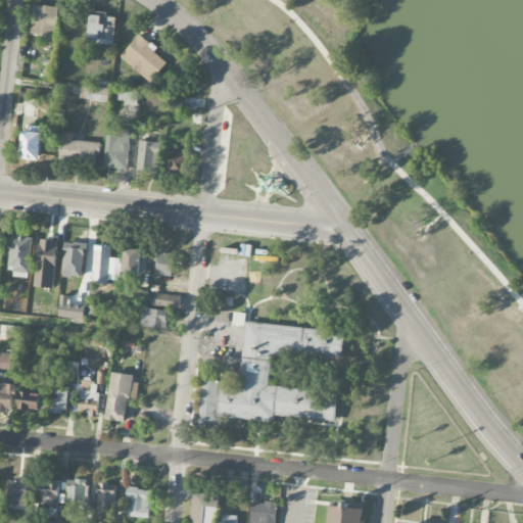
[(31,35),(56,36),(58,7),(33,6),(31,35)]
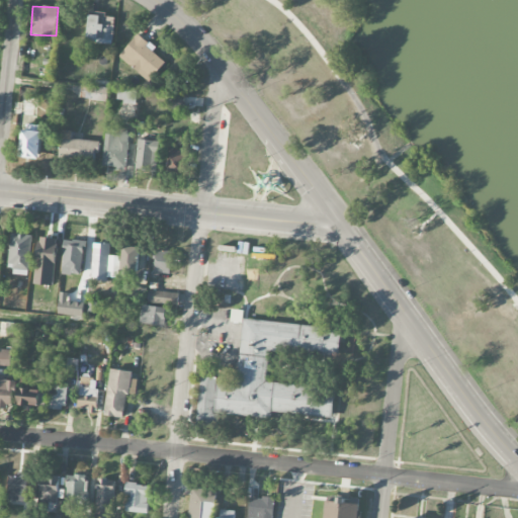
[(114,17),(107,17),(107,14),(89,13),(87,40),(113,41),(114,17)]
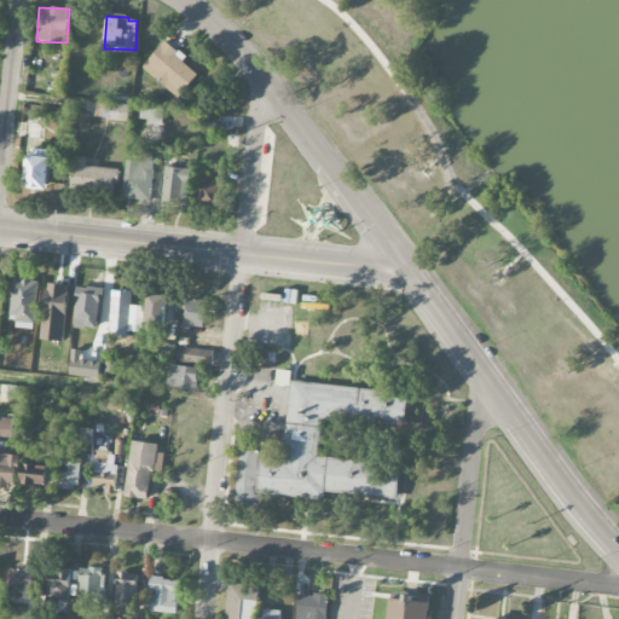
[(142,69),(179,98),(197,75),(183,63),(186,58),(165,41),(142,69)]
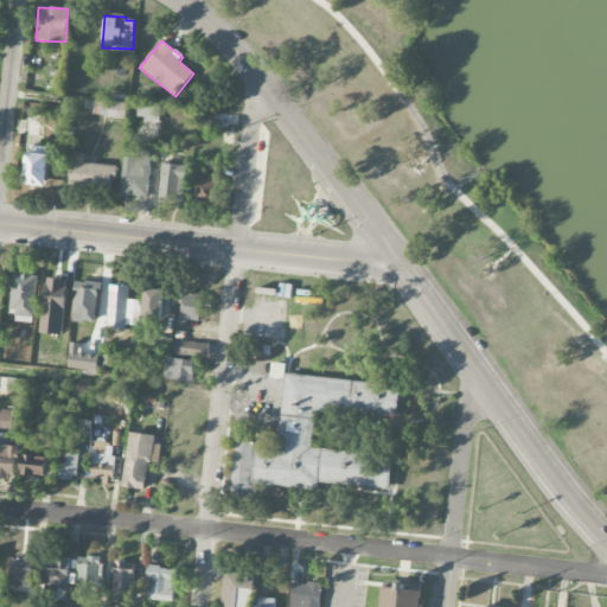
[(127,102),(98,102),(98,117),(126,119),(127,102)]
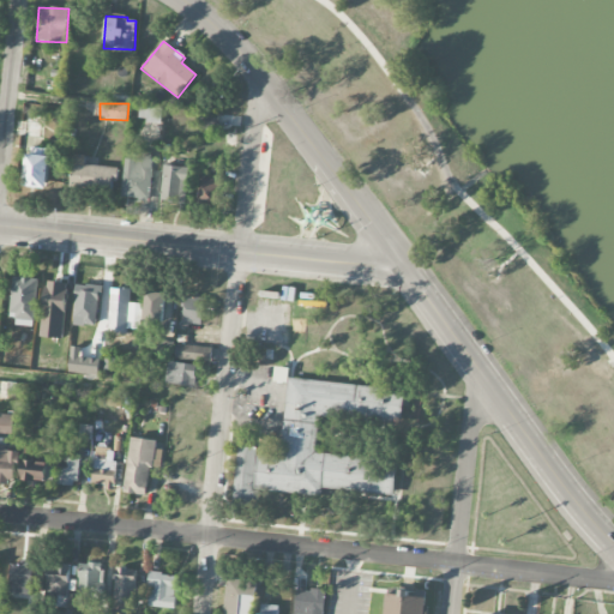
[(162,122),(162,108),(139,108),(138,121),(162,122)]
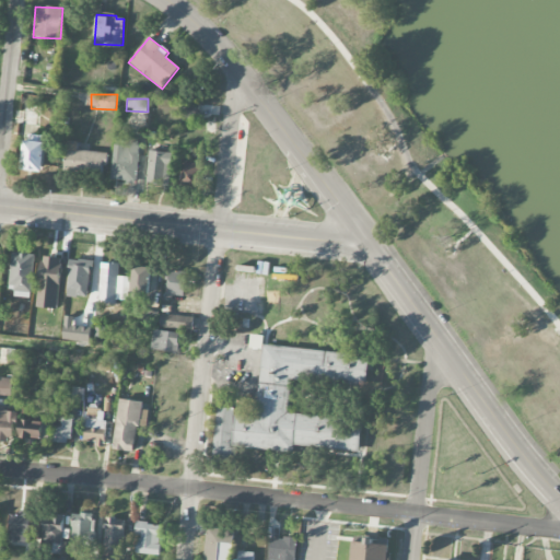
[(46,136),(25,135),(23,171),(45,172),(46,136)]
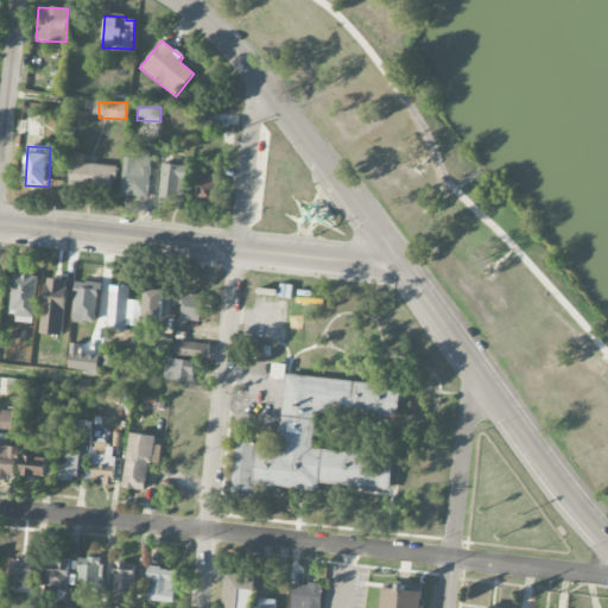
[(122,196),(149,197),(151,152),(125,150),(122,196)]
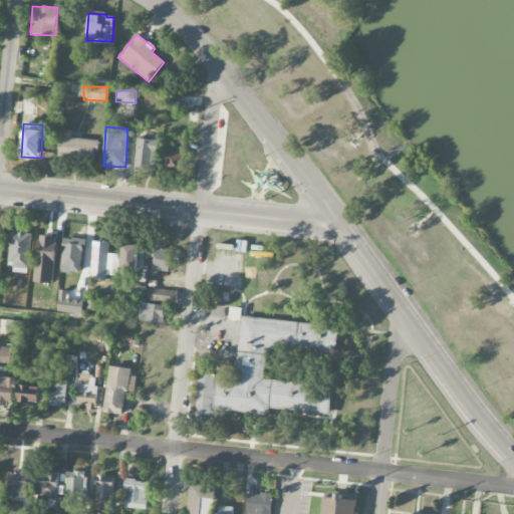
[(97,140),(71,140),(71,131),(60,130),(59,158),(96,160),(97,140)]
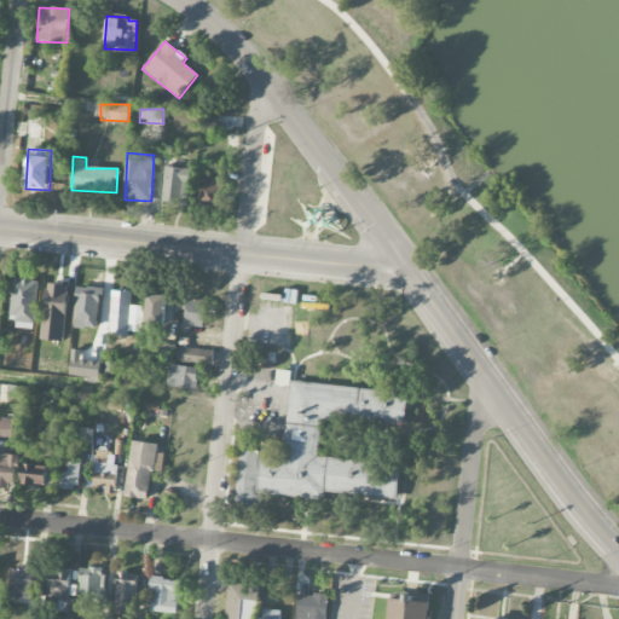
[(185,207),(187,168),(165,168),(162,204),(185,207)]
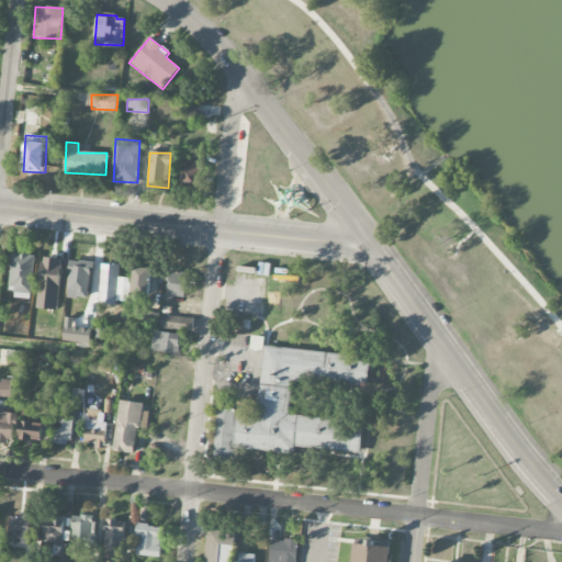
[(181,187),(202,187),(203,159),(182,159),(181,187)]
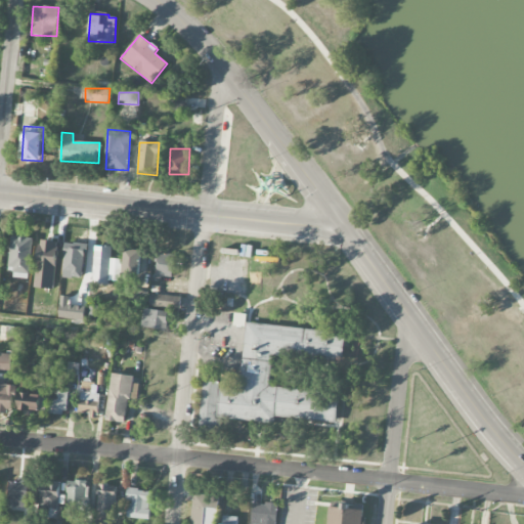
[(32,238),(12,237),(10,277),(31,278),(32,238)]
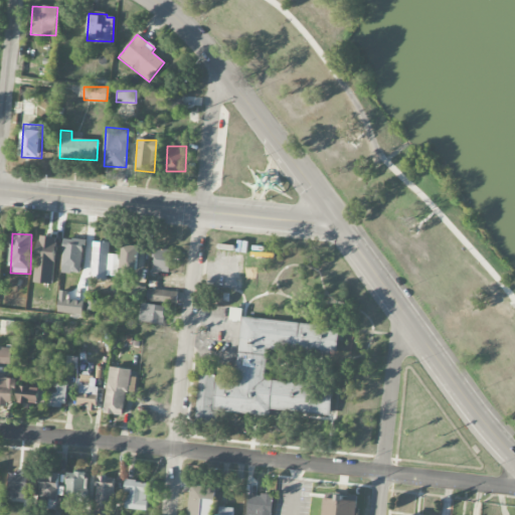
[(61,273),(81,274),(83,239),(63,239),(61,273)]
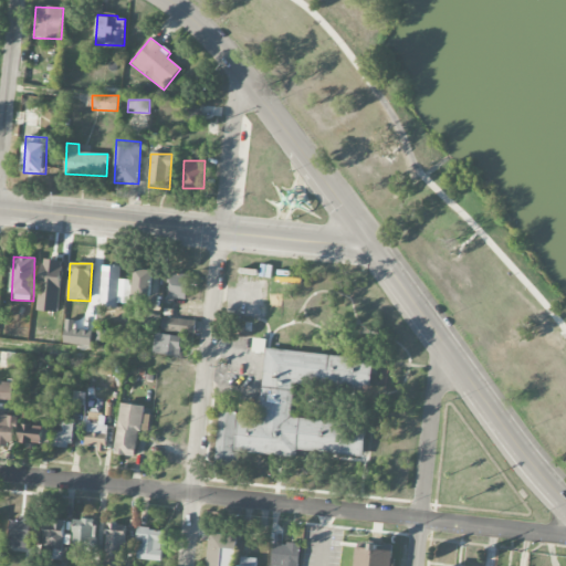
[(121,266),(102,266),(101,305),(127,306),(128,280),(121,280),(121,266)]
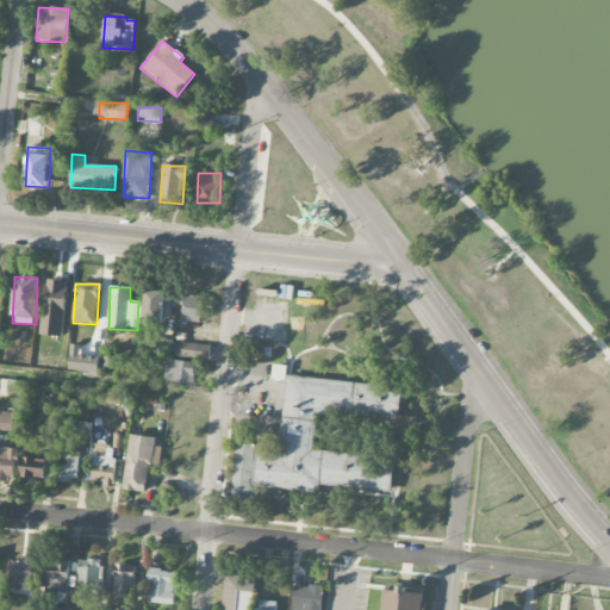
[(165,292),(145,291),(144,322),(163,323),(165,292)]
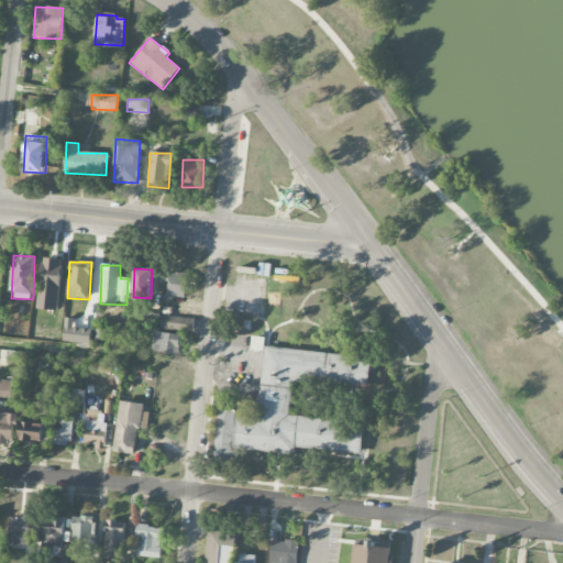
[(186,298),(188,274),(170,273),(168,296),(186,298)]
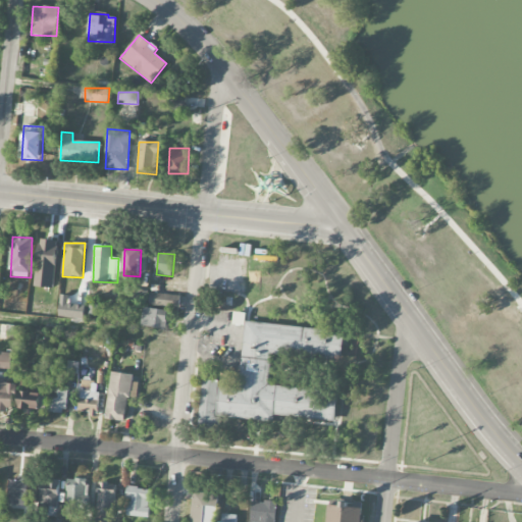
[(180,297),(150,293),(149,304),(178,308),(180,297)]
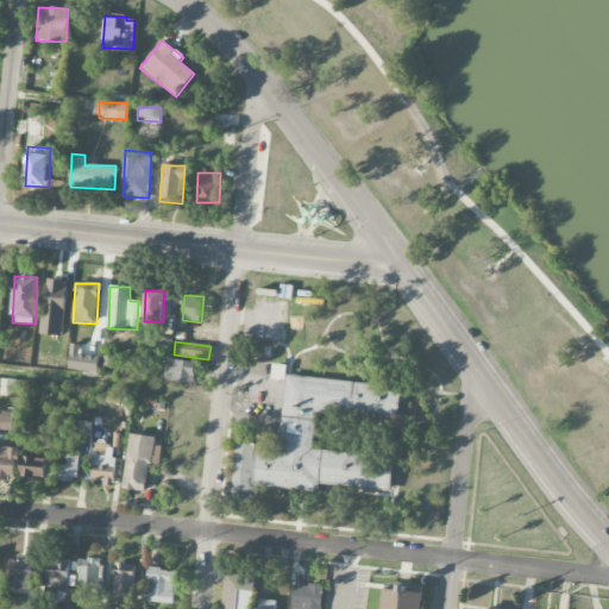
[(110,369),(112,356),(104,355),(102,368),(110,369)]
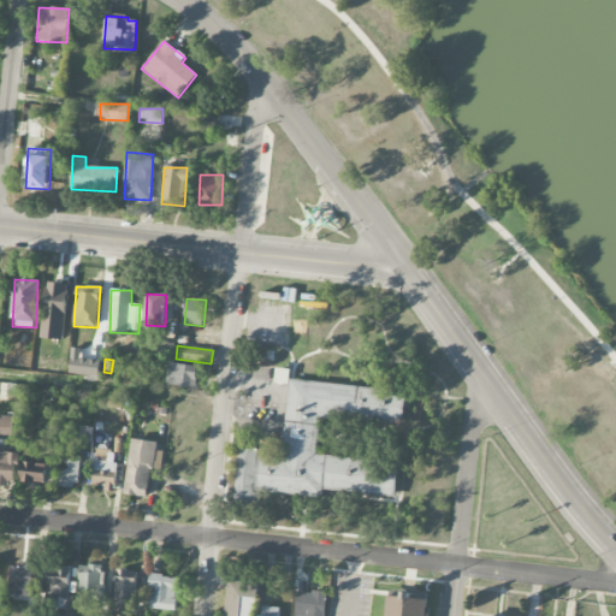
[(167,385),(196,388),(197,366),(169,363),(167,385)]
